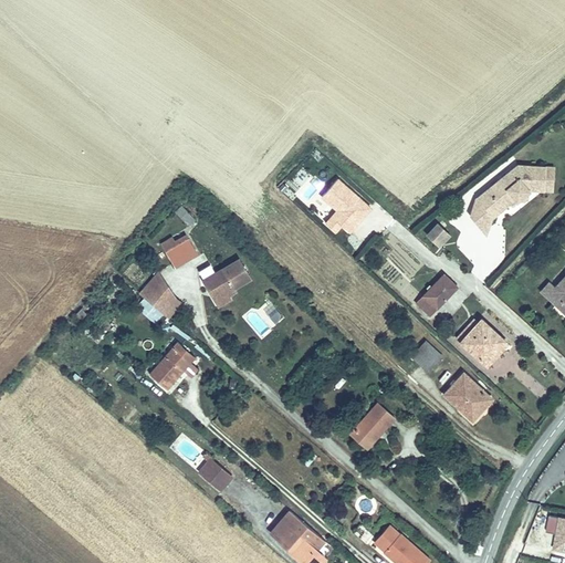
[(521,164),(490,187),(504,206),(516,197),(519,198),(530,189),(533,187),(544,189),(546,166),(521,164)]
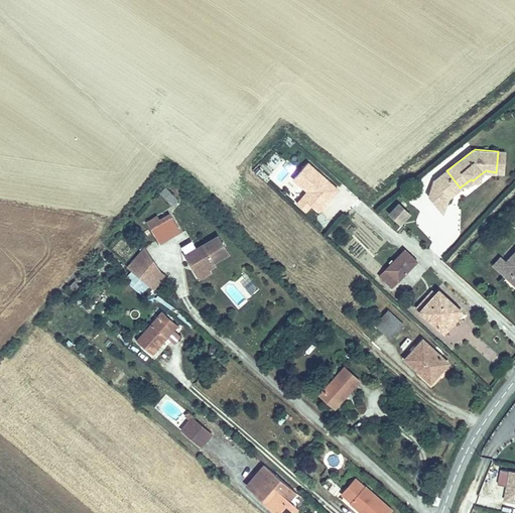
[(506,152),(498,151),(496,172),(504,172),(506,152)]
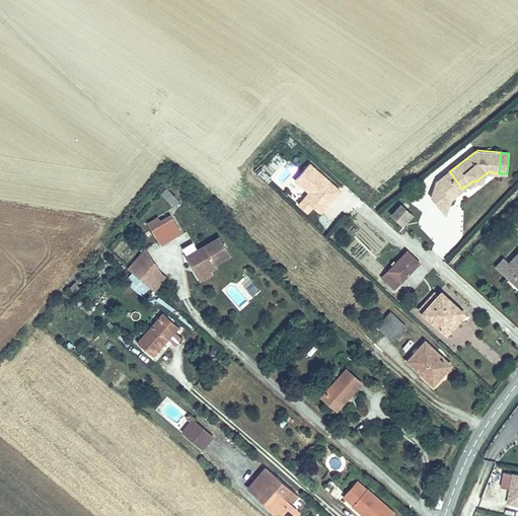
[(449,171),(441,177),(454,195),(462,189),(449,171)]
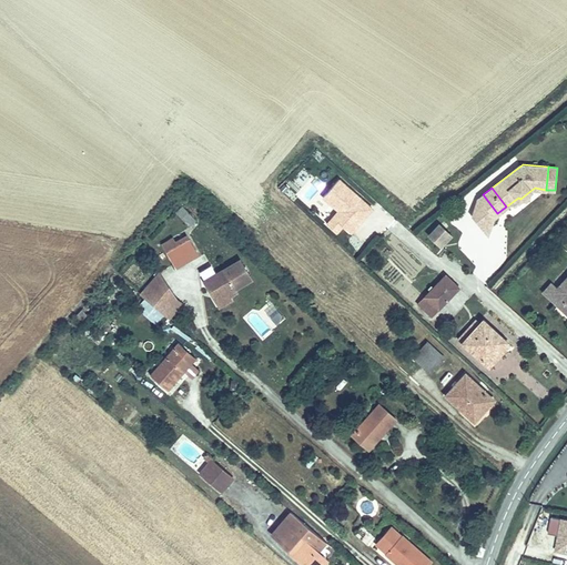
[(530,198),(532,190),(520,199),(527,200),(530,198)]
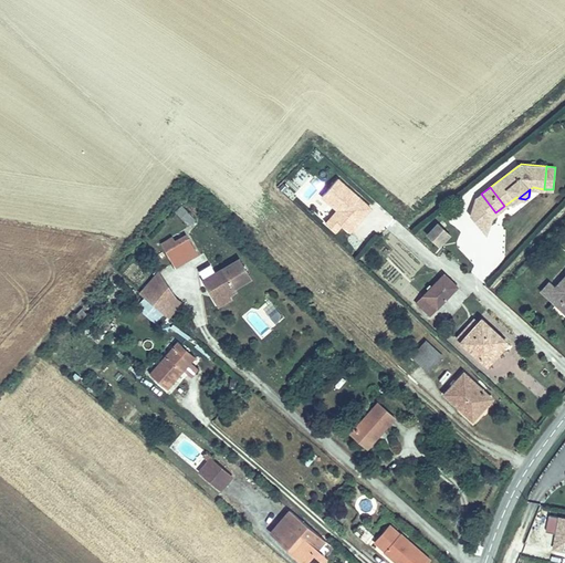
[(472,211),(488,230),(493,215),(495,212),(481,194),(479,196),(472,211)]
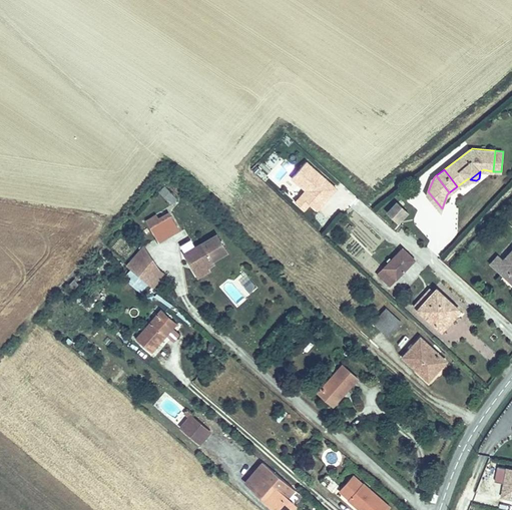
[(167,182),(160,187),(169,202),(177,198),(167,182)]
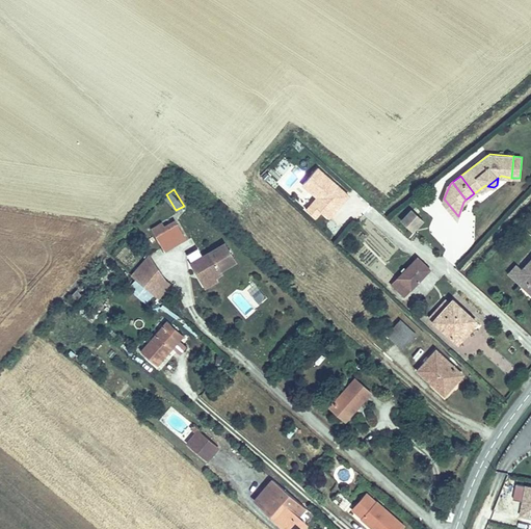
[(420,220),(410,211),(403,218),(413,228),(420,220)]
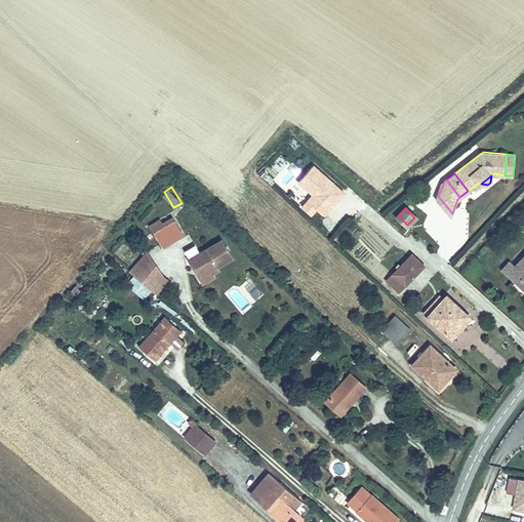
[(162,218),(153,223),(166,244),(173,240),(185,234),(175,216),(164,223),(162,218)]
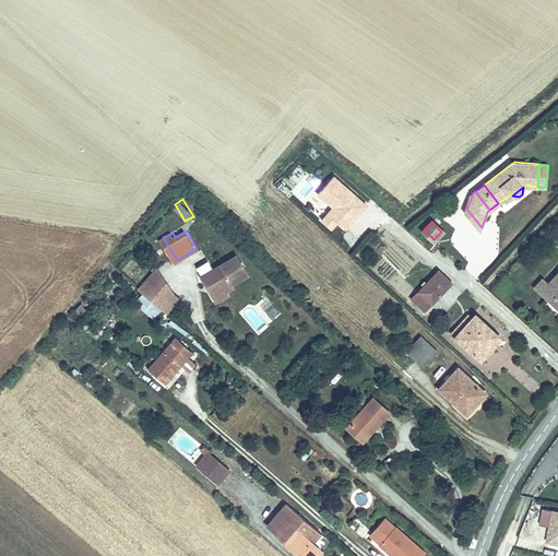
[(393,243),(383,253),(405,274),(415,263),(393,243)]
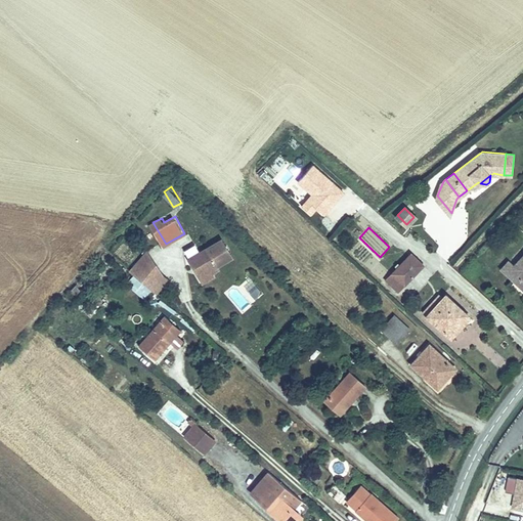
[(211,270),(234,258),(223,239),(190,256),(205,281),(215,276),(211,270)]
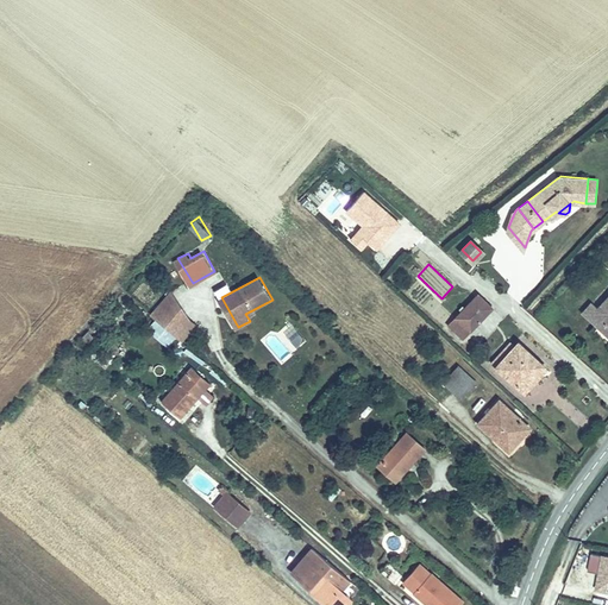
[(188,315),(171,289),(151,313),(183,340),(198,323),(188,315)]
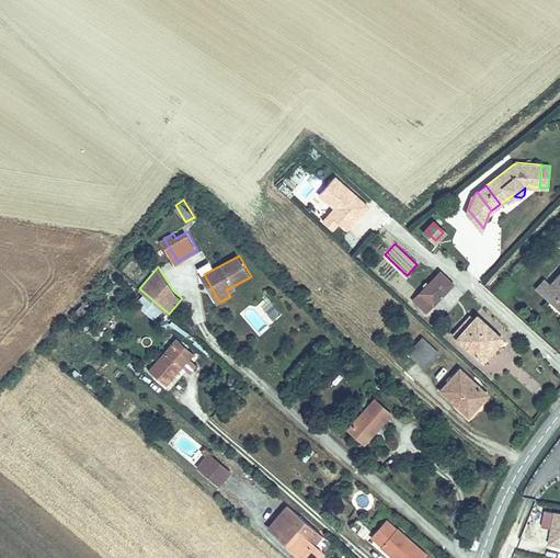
[(434,272),(414,293),(427,305),(446,284),(434,272)]
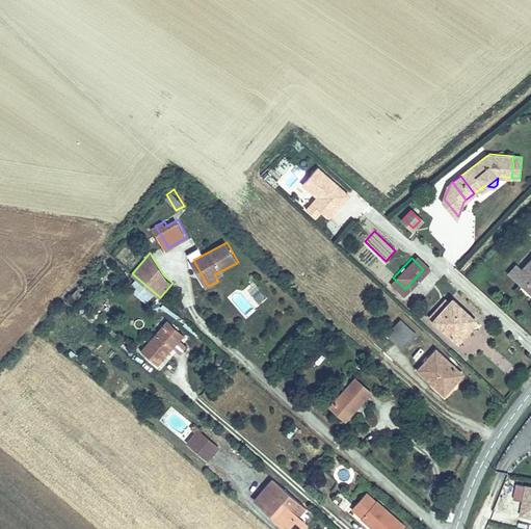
[(507,278),(521,290),(526,285),(530,288),(530,261),(521,273),(515,268),(507,278)]
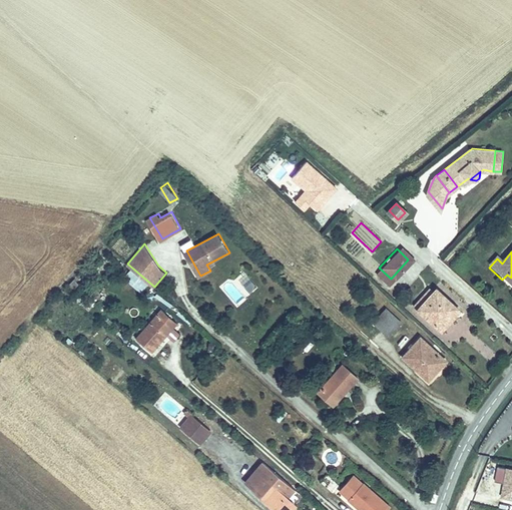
[(241,279),(249,291),(258,286),(249,273),(241,279)]
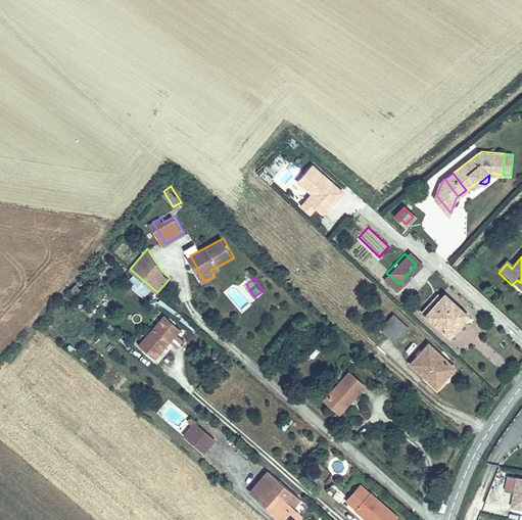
[(190,292),(186,280),(178,282),(182,295),(190,292)]
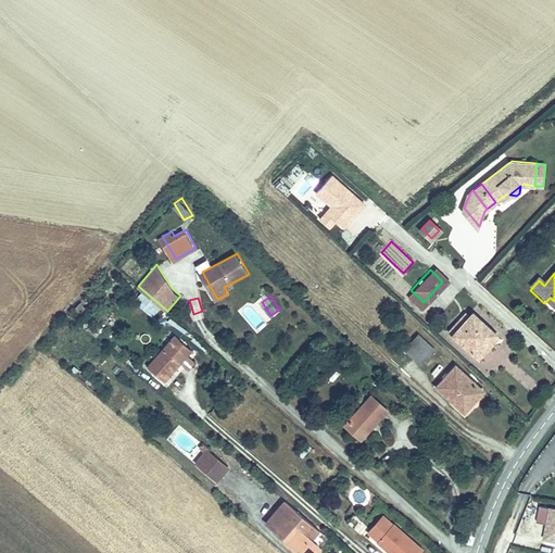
[(554,301),(550,298),(544,303),(554,313),(554,301)]
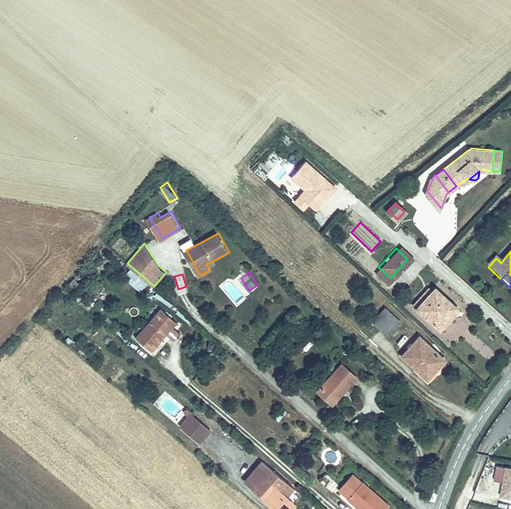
[(433,288),(415,308),(436,327),(446,314),(451,317),(457,310),(433,288)]
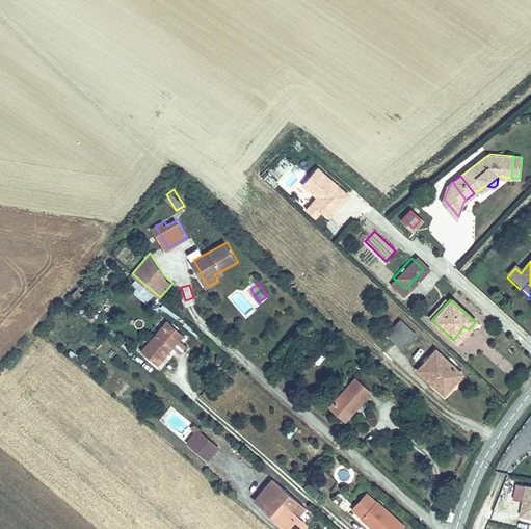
[(398,316),(385,331),(401,346),(415,331),(398,316)]
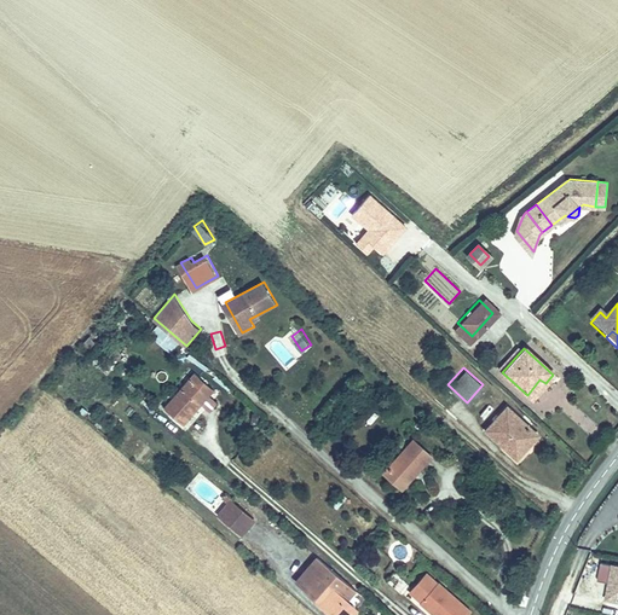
[(197,383),(202,377),(196,371),(190,378),(194,381),(186,389),(184,387),(166,408),(185,425),(200,410),(196,407),(200,402),(203,405),(212,395),(197,383)]
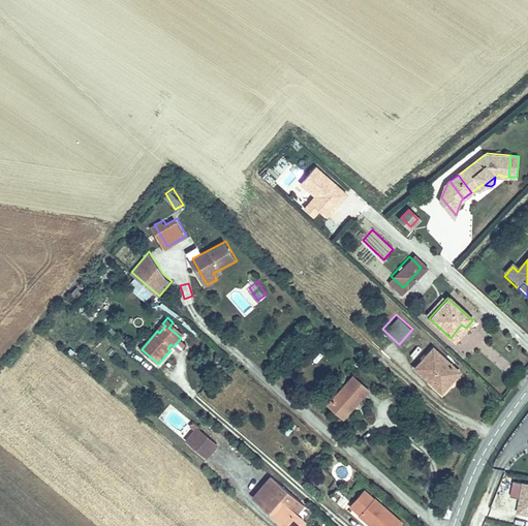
[(185,333),(173,322),(168,328),(181,338),(185,333)]
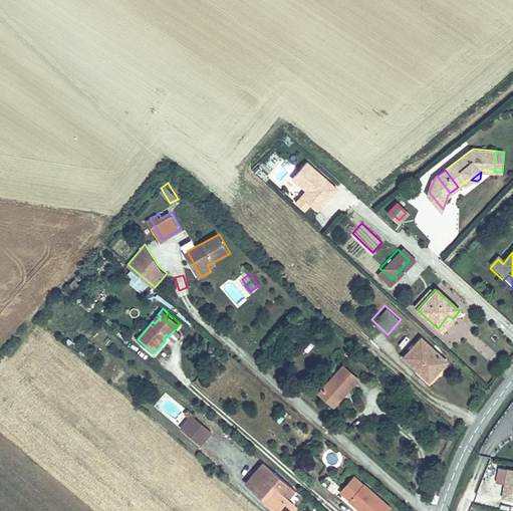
[(419,335),(402,354),(428,378),(445,359),(419,335)]
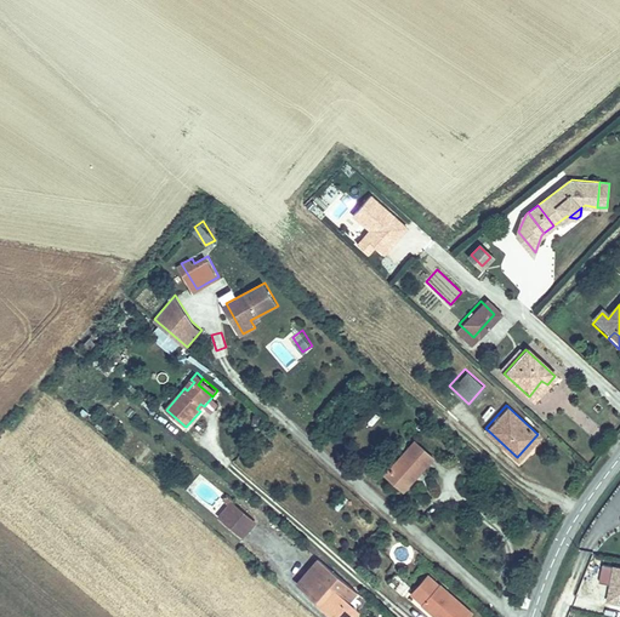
[(413,438),(388,466),(409,484),(433,456),(413,438)]
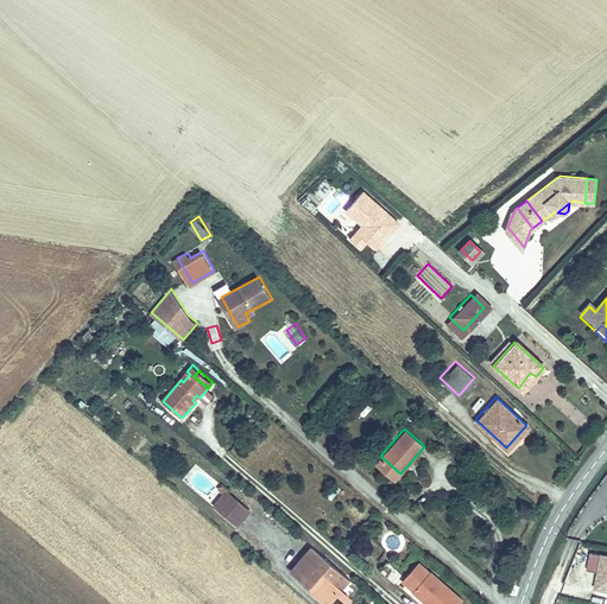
[(400,474),(380,456),(371,466),(391,483),(400,474)]
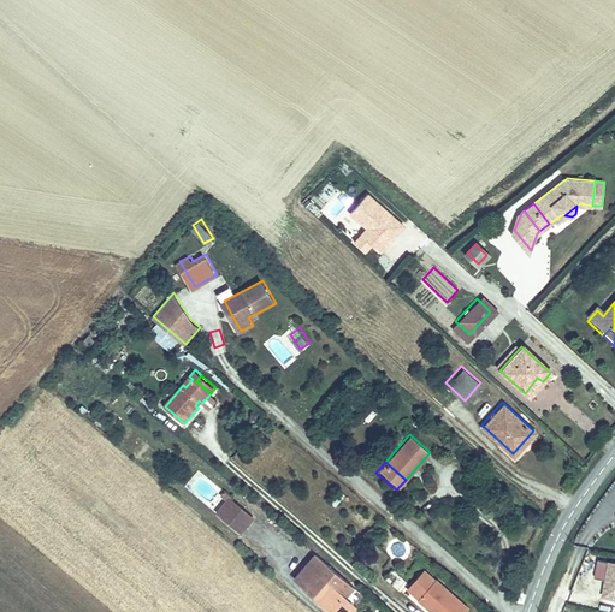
[(222,497),(210,511),(234,530),(246,517),(222,497)]
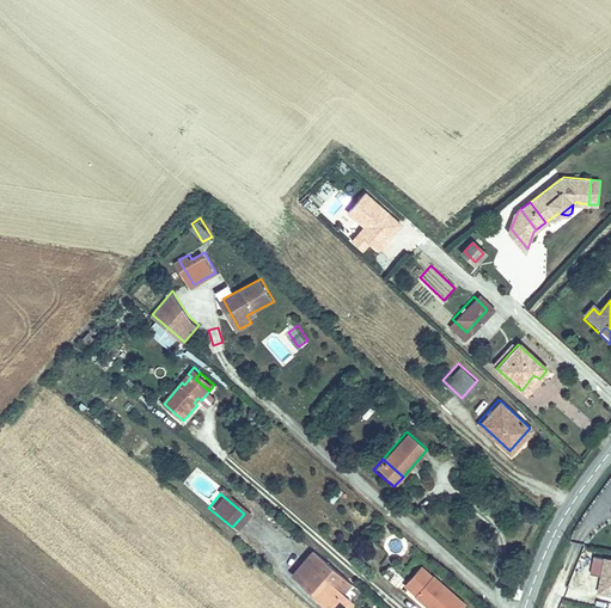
[(347,583),(307,551),(292,567),(297,571),(291,577),(301,587),(304,584),(312,591),(310,595),(325,607),(336,607),(340,605),(329,595),(333,591),(336,595),(347,583)]
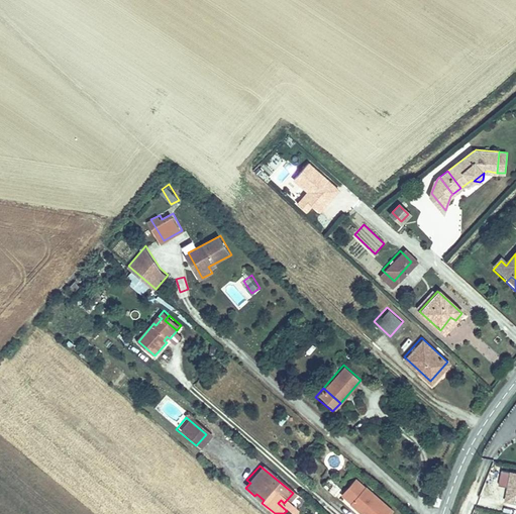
[(515,474),(498,472),(495,487),(505,489),(502,502),(515,504),(515,474)]
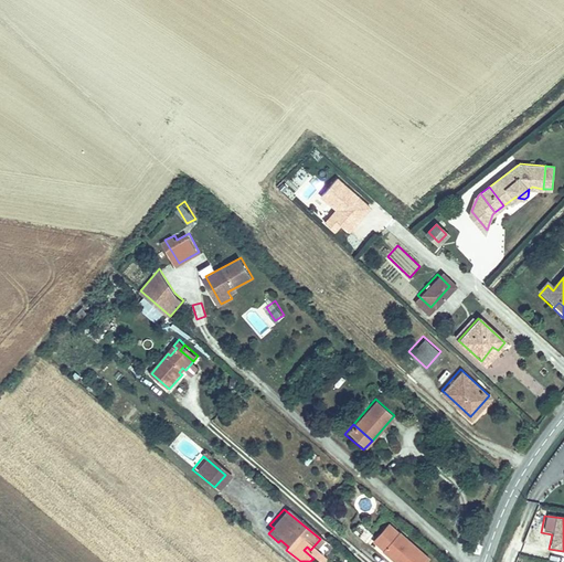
[(385,527),(371,543),(382,553),(382,555),(389,561),(408,561),(411,561),(412,561),(428,561),(429,561),(398,533),(395,537),(385,527)]
